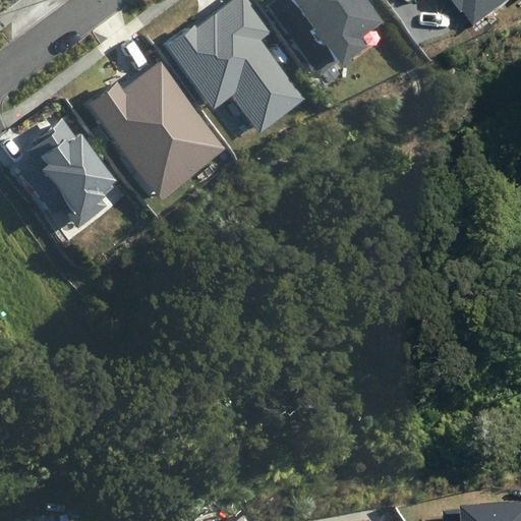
[(272,34),(245,0),(234,0),(196,29),(193,24),(165,46),(213,111),(232,96),(261,134),(306,100),(262,41),(272,34)]
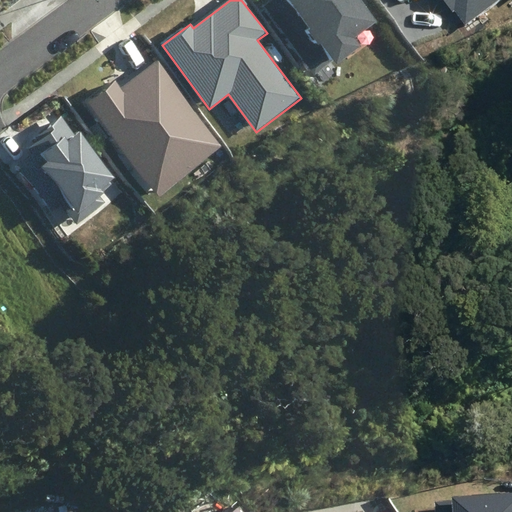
[(376,21),(360,0),(273,0),(265,6),(309,70),(333,53),(338,61),(359,47),(353,38),(376,21)]
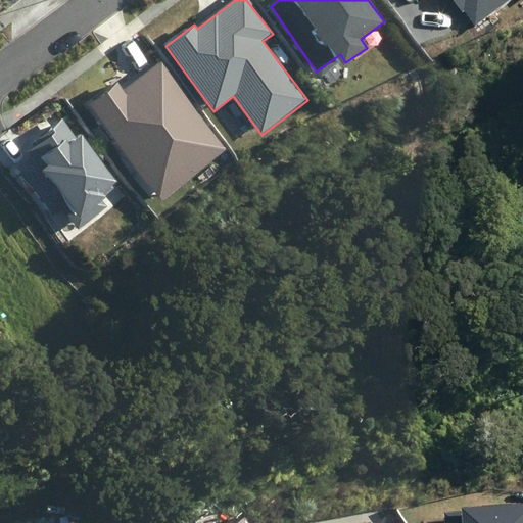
[(452,0),(463,13),(465,12),(475,26),(508,0),(452,0)]
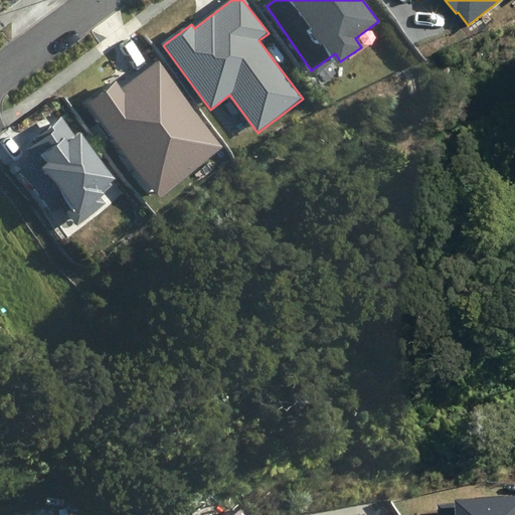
[(227,148),(160,59),(121,89),(115,80),(87,102),(160,198),(227,148)]
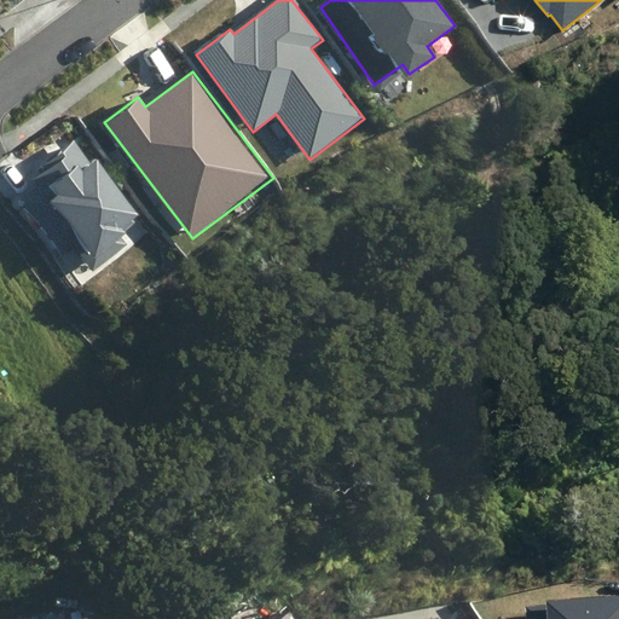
[(140,215),(97,160),(93,163),(74,138),(34,168),(39,174),(32,179),(46,197),(32,209),(62,249),(73,241),(93,267),(123,244),(117,237),(134,224),(133,220),(140,215)]
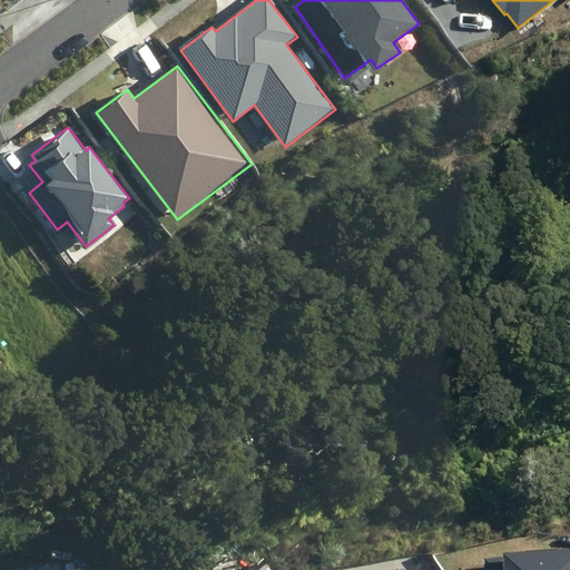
[(569,569),(569,549),(503,553),(503,557),(484,558),(484,569),(569,569)]
